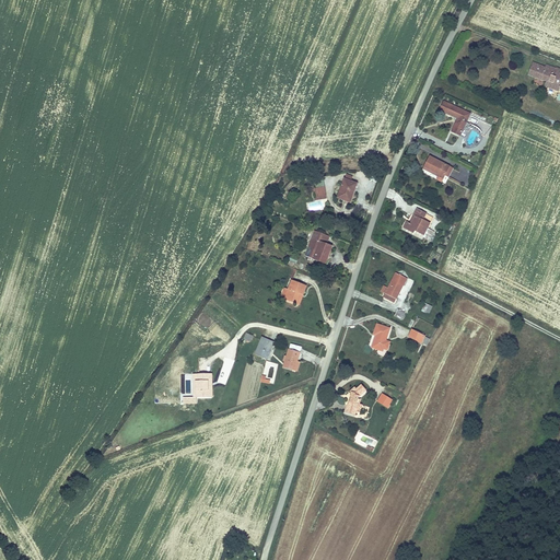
[(532,63),(527,76),(545,82),(543,88),(557,93),(559,86),(559,84),(559,76),(557,76),(558,73),(559,70),(545,66),(545,68),(532,63)]
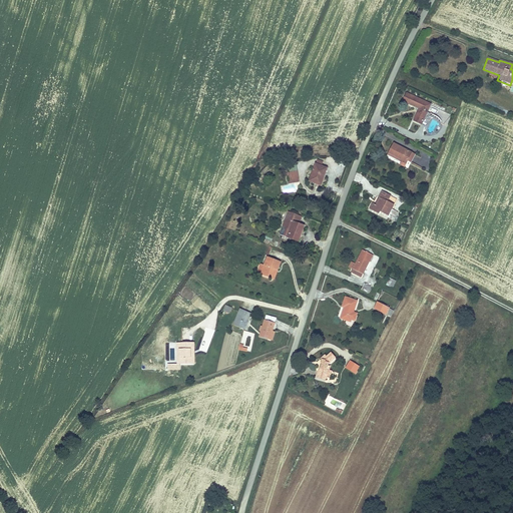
[(467,91),(472,94),(476,84),(471,82),(467,91)]
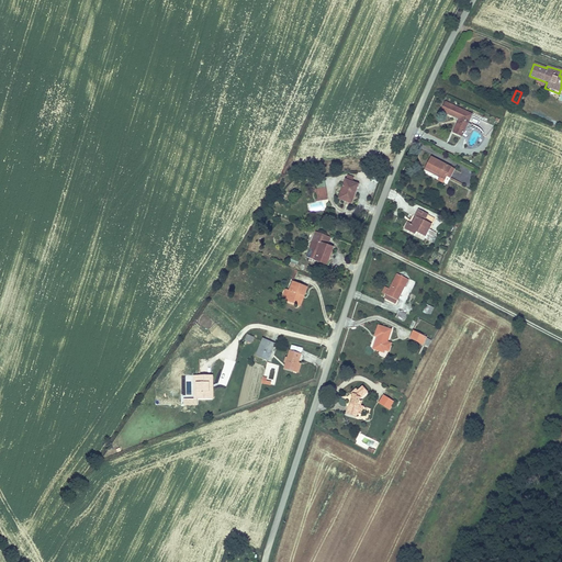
[(471,115),(445,103),(440,112),(459,120),(453,134),(461,137),(471,115)]
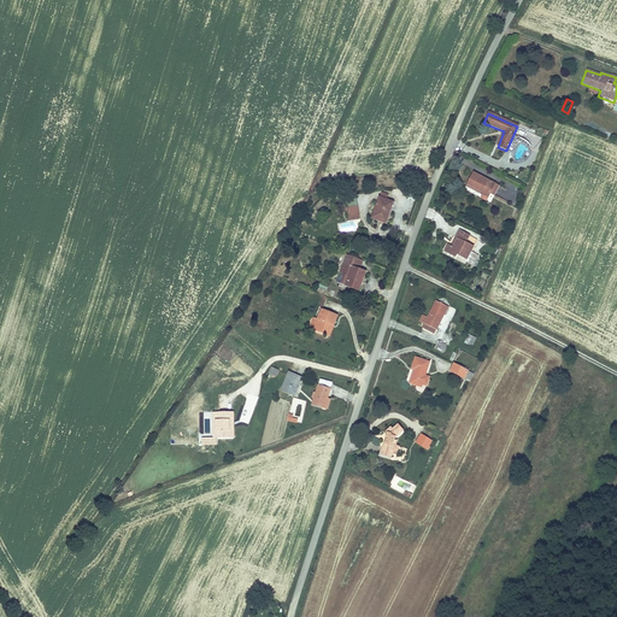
[(497,187),(474,175),(469,186),(485,193),(482,197),(488,200),(497,187)]
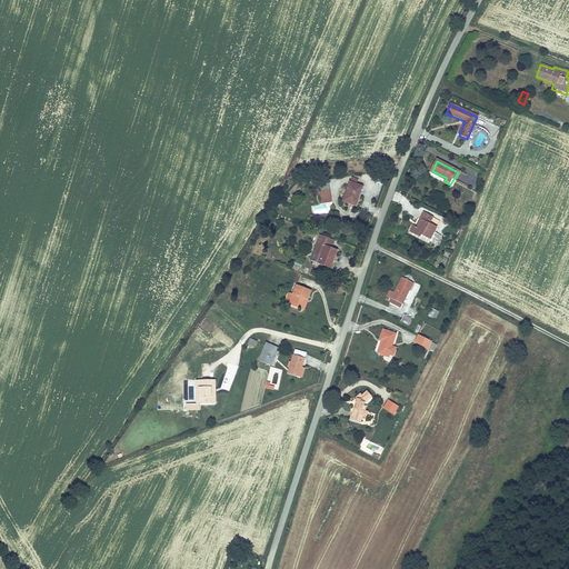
[(447,178),(432,171),(430,175),(445,181),(447,178)]
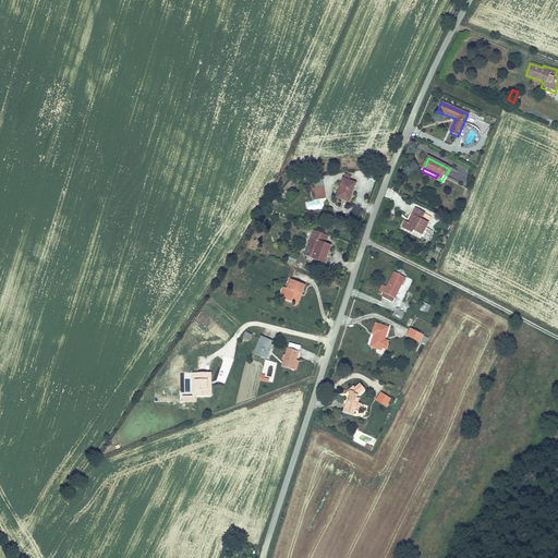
[(343,180),(336,199),(350,205),(356,184),(343,180)]
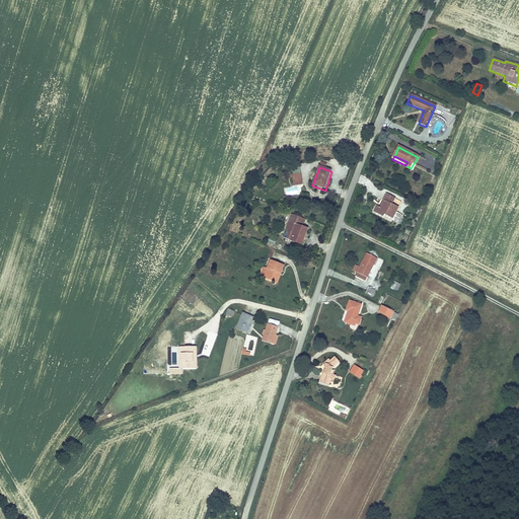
[(293,174),(291,174),(292,180),(302,178),(301,172),(299,172),(293,174)]
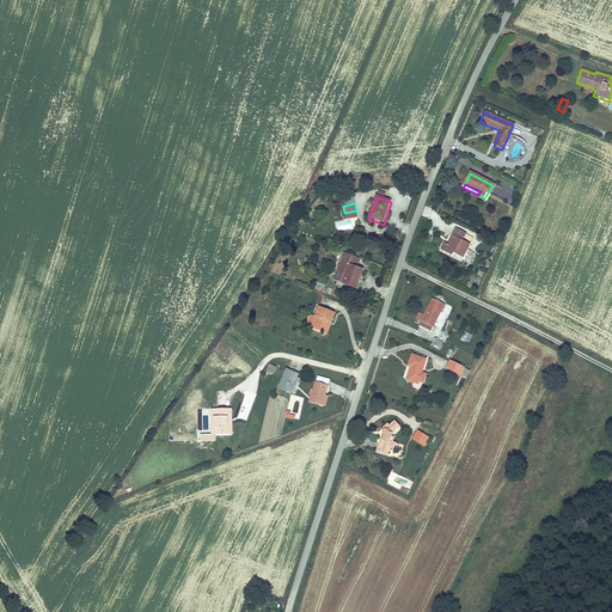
[(457,231),(450,245),(445,244),(441,251),(454,257),(454,256),(464,259),(470,248),(463,244),(466,236),(457,231)]
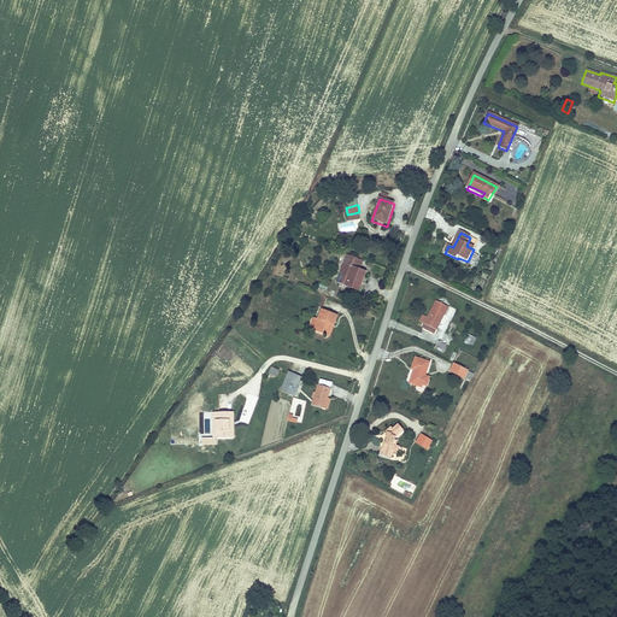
[(357,258),(350,254),(336,286),(358,294),(366,275),(360,272),(352,269),(357,258)]
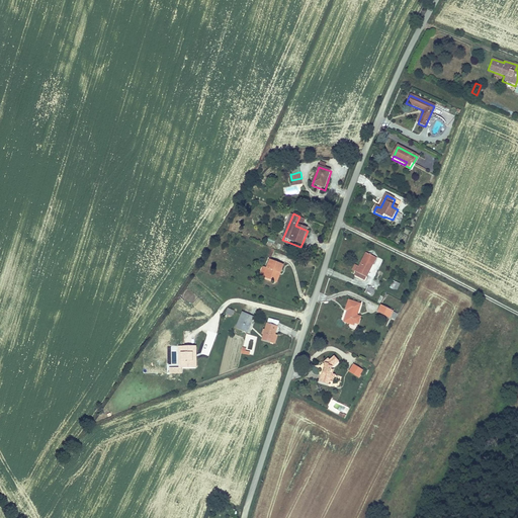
[(303,229),(307,220),(299,217),(295,226),(303,229)]
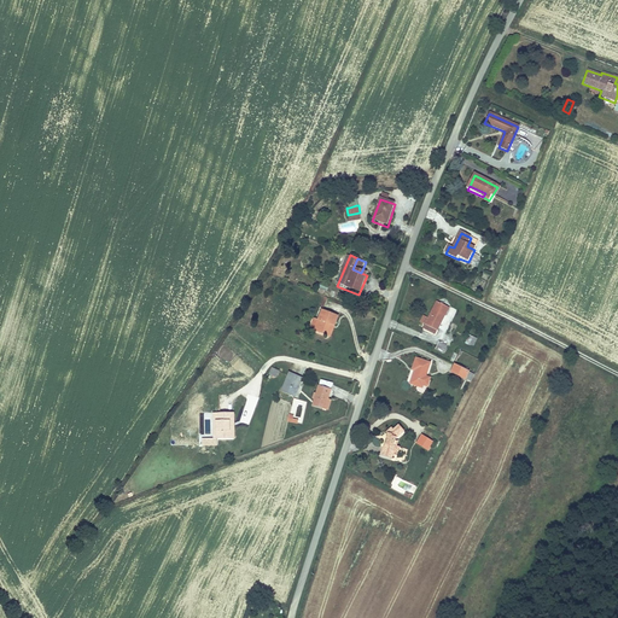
[(425,328),(437,334),(449,309),(437,303),(430,318),(427,325),(425,328)]
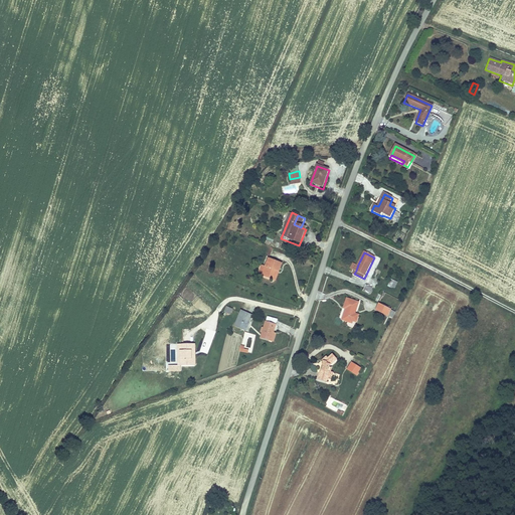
[(270,260),(263,277),(273,281),(277,272),(279,273),(283,265),(270,260)]
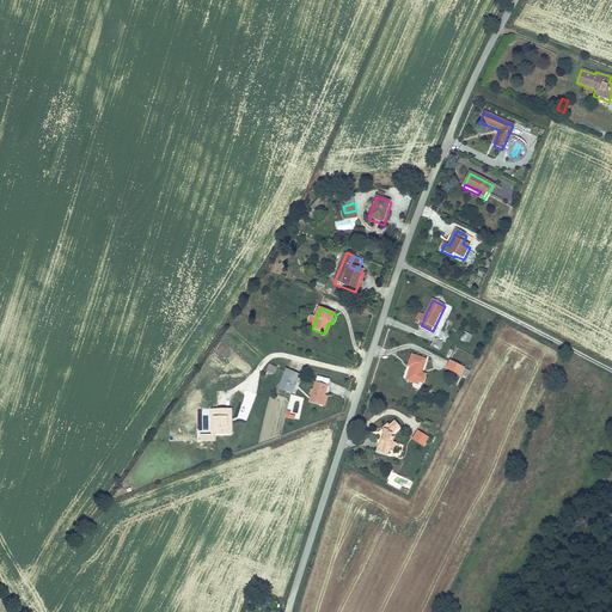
[(460,341),(470,344),(473,335),(464,331),(460,341)]
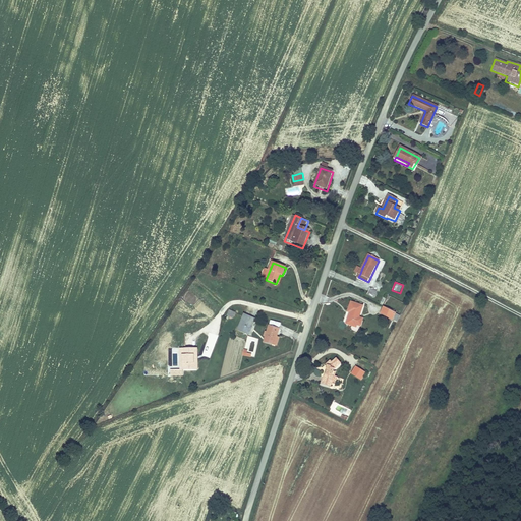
[(371,287),(367,295),(373,298),(378,291),(371,287)]
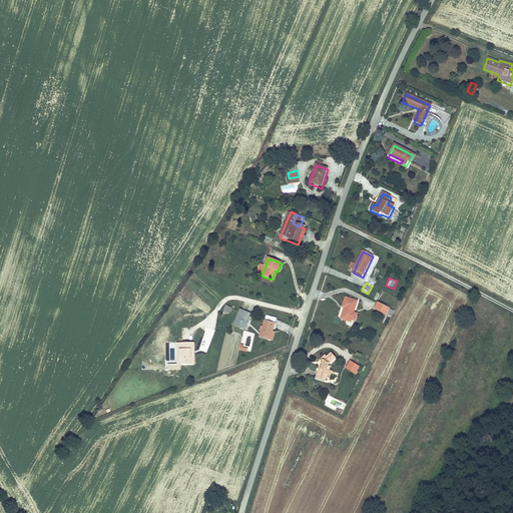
[(342,320),(352,323),(358,302),(347,299),(344,309),(345,310),(342,320)]
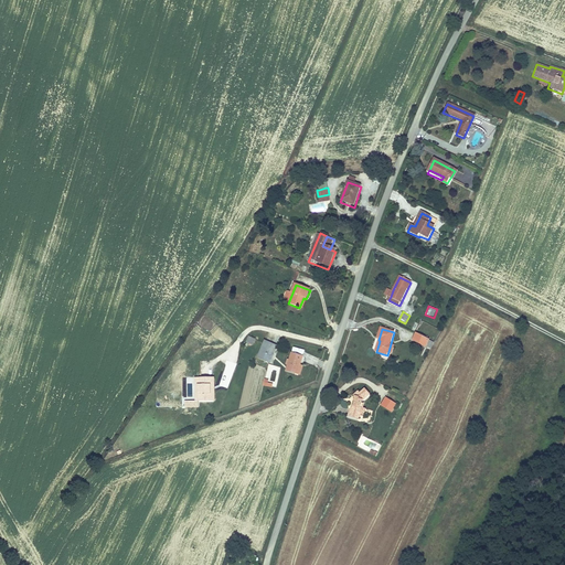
[(432,348),(434,342),(416,333),(412,342),(426,350),(427,347),(432,348)]
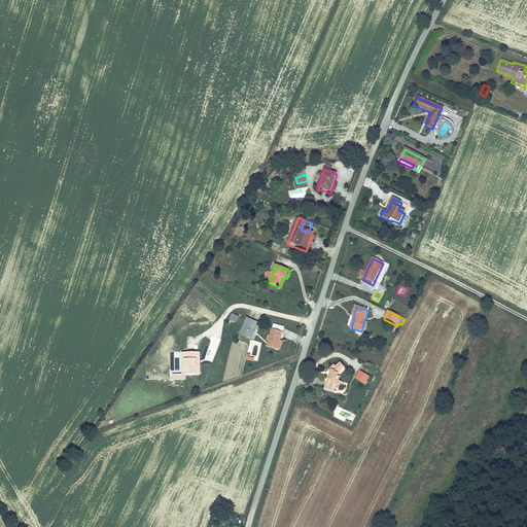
[(231,313),(229,320),(236,321),(238,315),(231,313)]
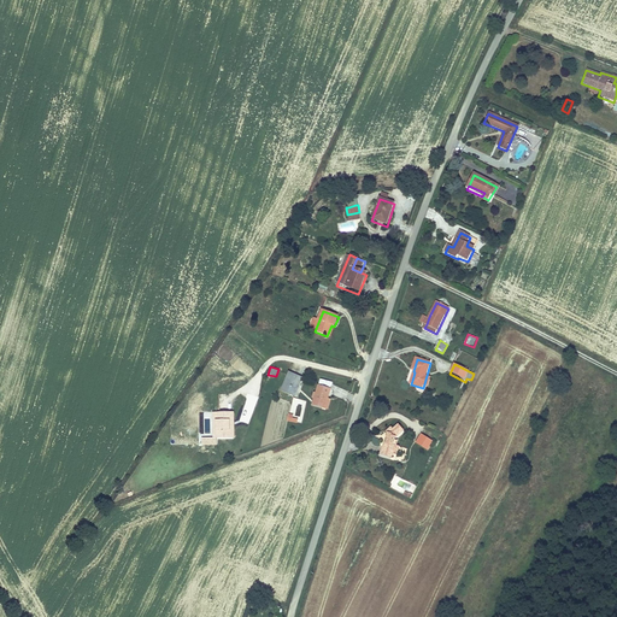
[(289,372),(281,391),(295,397),(304,378),(289,372)]
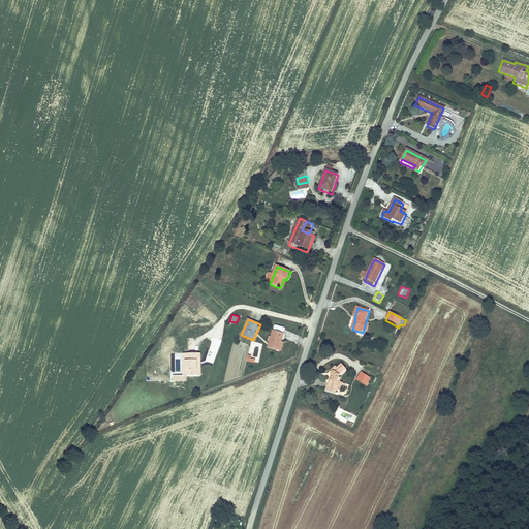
[(281,343),(285,331),(275,328),(269,347),(279,351),(280,351),(283,344),(281,343)]
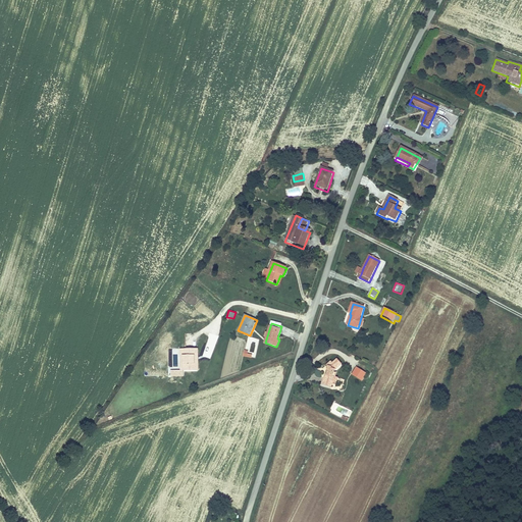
[(183,371),(197,371),(196,362),(194,361),(193,356),(196,356),(196,349),(183,349),(183,371)]
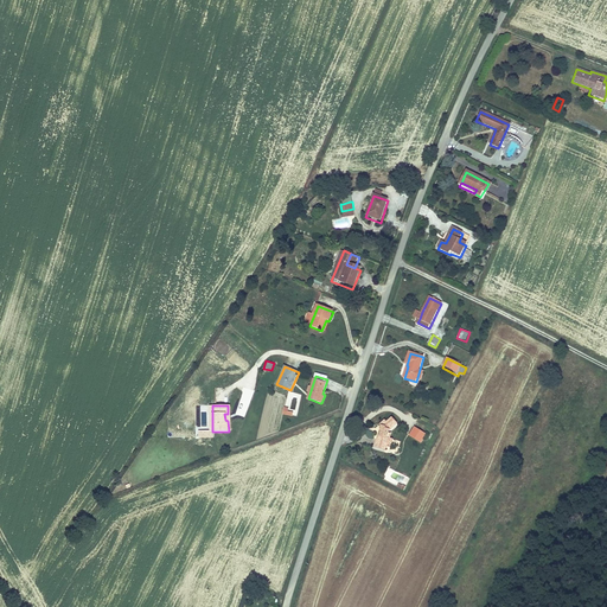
[(388,434),(389,430),(396,425),(391,419),(387,422),(383,421),(379,427),(383,428),(376,448),(385,452),(388,441),(390,441),(393,435),(388,434)]
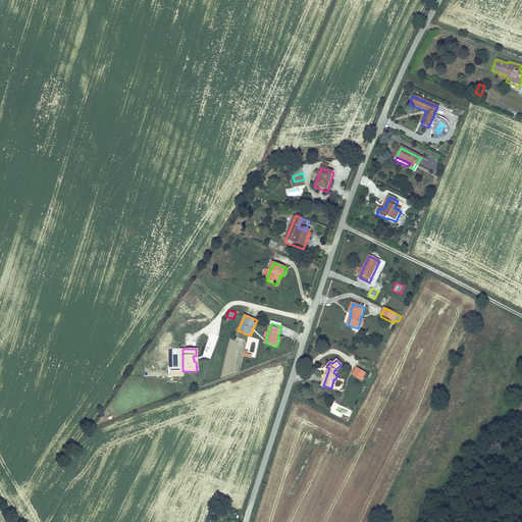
[(356,369),(352,375),(362,381),(366,374),(356,369)]
